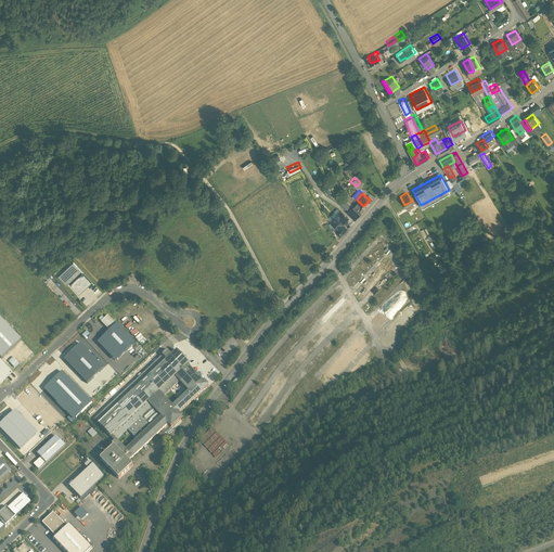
[(363,206),(357,200),(353,203),(352,205),(359,212),(363,206)]
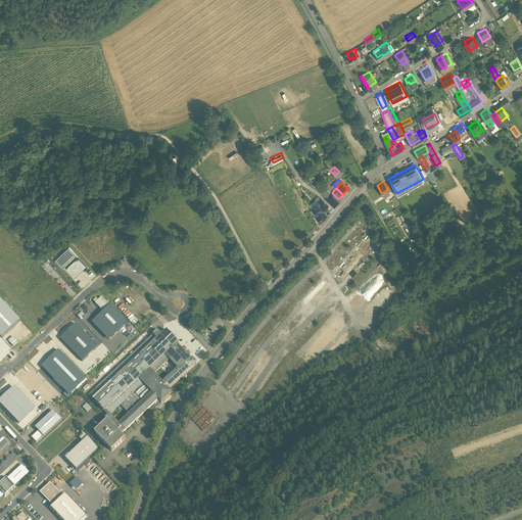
[(338,199),(332,193),(327,198),(333,204),(338,199)]
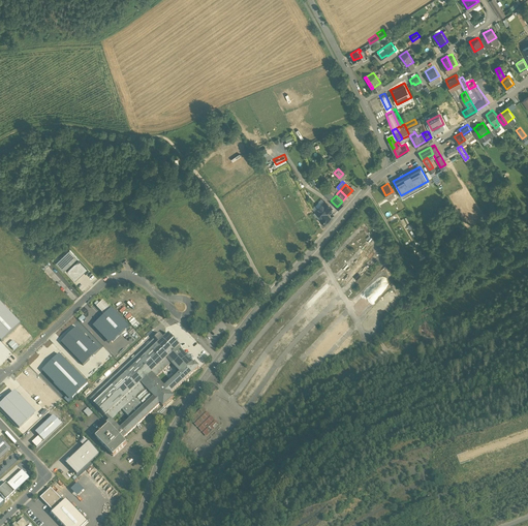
[(314,210),(321,216),(325,211),(331,206),(324,199),(314,210)]
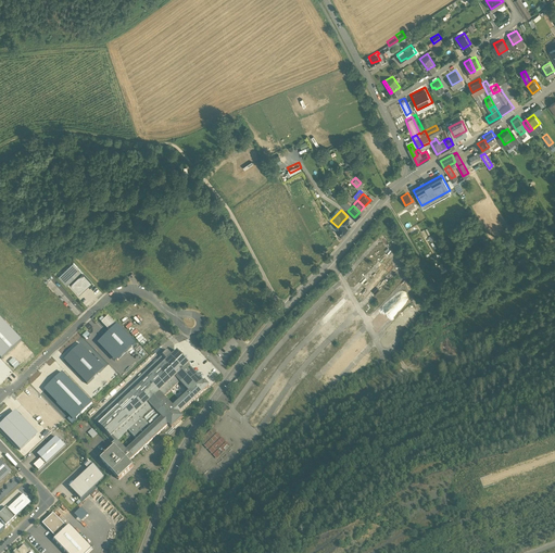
[(347,226),(342,222),(338,227),(336,229),(340,234),(347,226)]
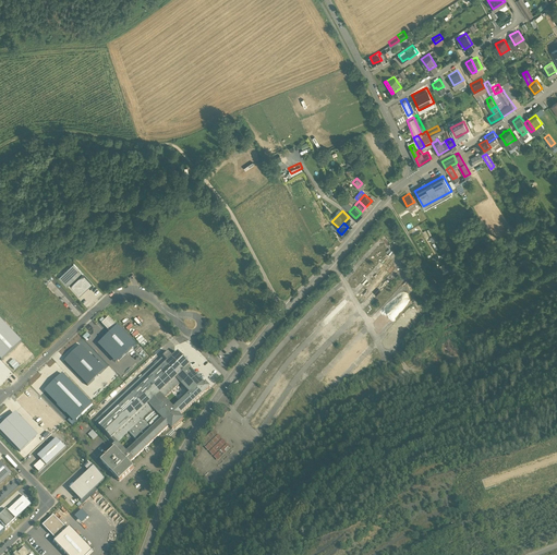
[(79,292),(91,281),(73,261),(58,275),(65,284),(69,281),(79,292)]
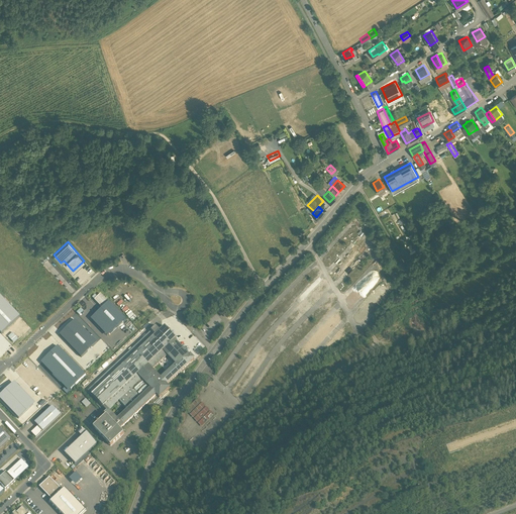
[(93,298),(101,306),(108,301),(99,292),(93,298)]
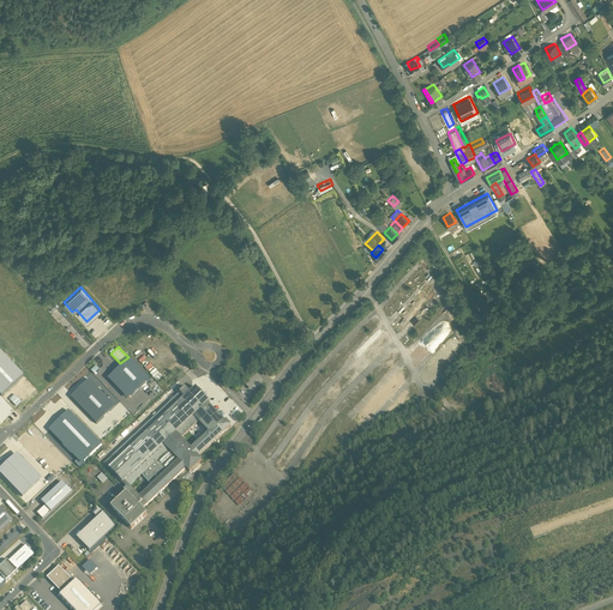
[(0,393),(1,394),(24,373),(0,348),(0,393)]
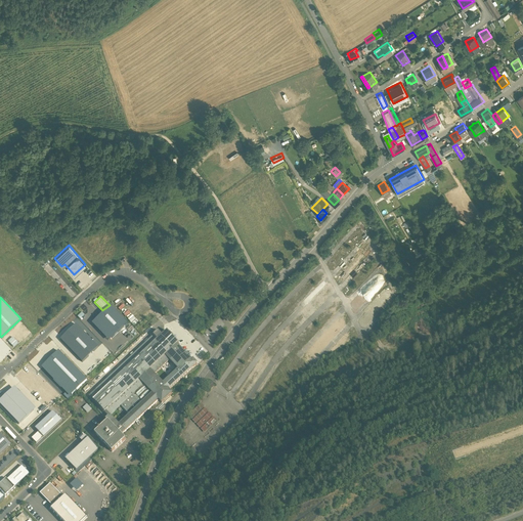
[(102,310),(91,321),(109,339),(126,322),(110,305),(102,310)]
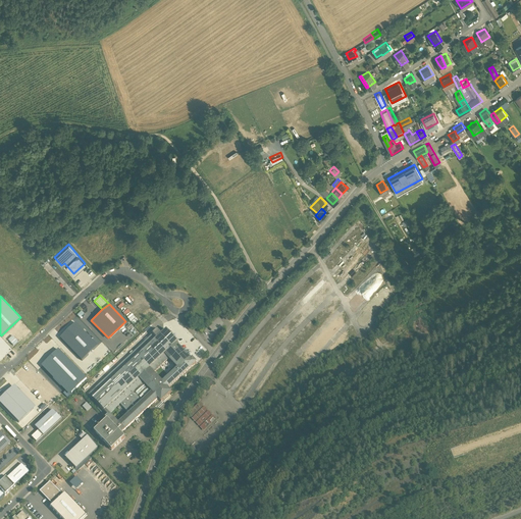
[(97,345),(74,321),(59,335),(81,359),(97,345)]
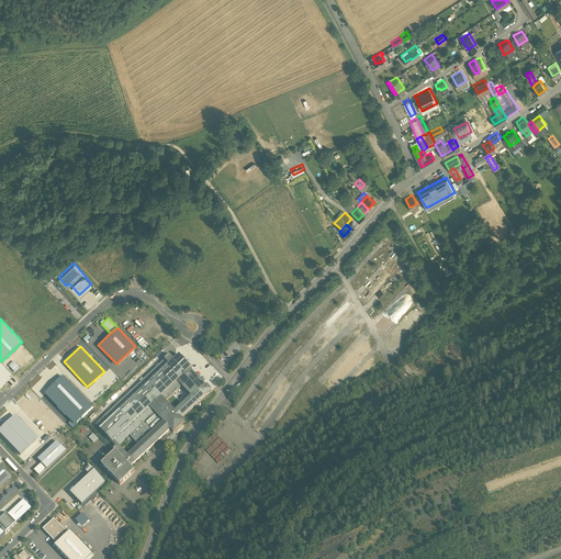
[(169,353),(94,423),(107,436),(104,438),(113,447),(116,443),(118,444),(128,433),(154,409),(164,399),(165,399),(167,395),(180,382),(190,393),(177,406),(174,409),(180,415),(211,387),(206,382),(205,383),(189,367),(190,365),(179,353),(174,357),(169,353)]
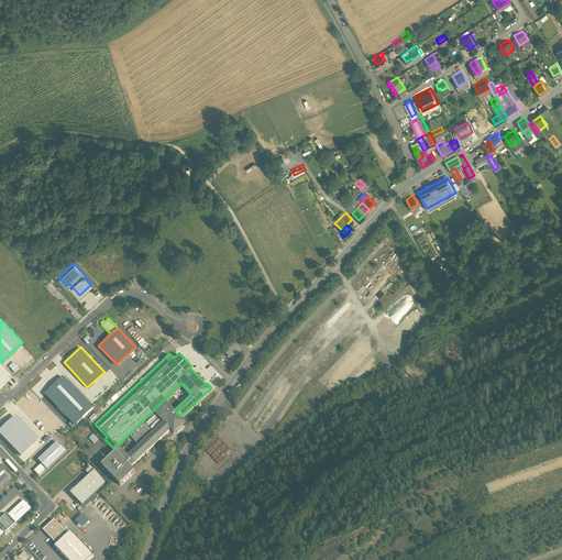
[(63,374),(43,392),(75,425),(94,407),(63,374)]
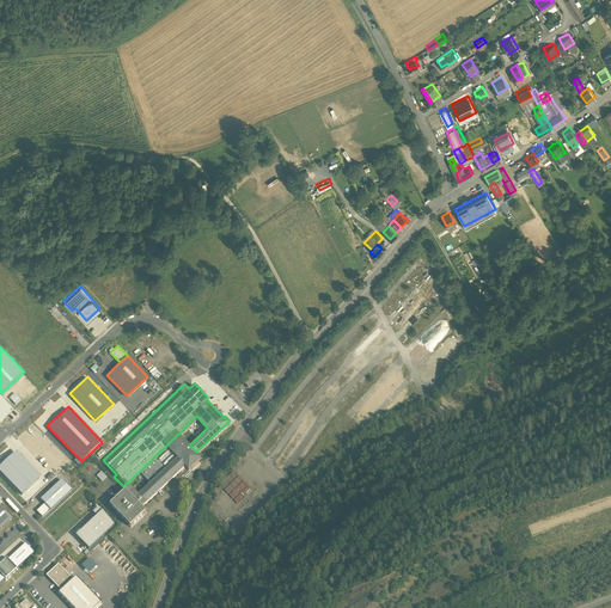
[(30,423),(17,435),(47,466),(60,454),(30,423)]
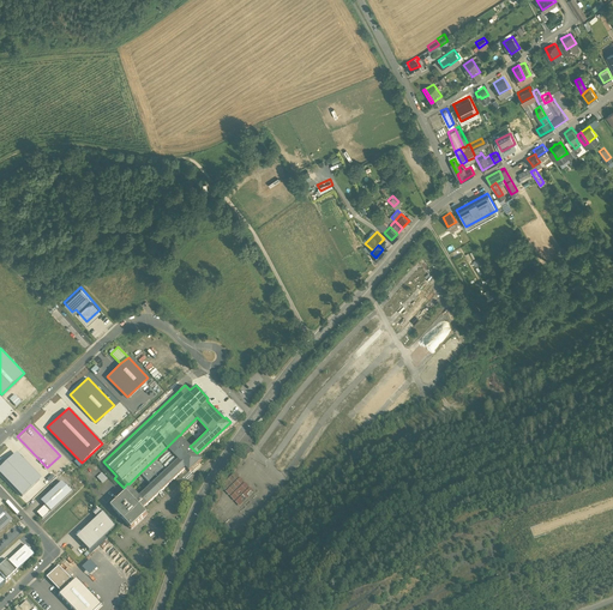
[(166,470),(155,459),(140,472),(151,483),(138,495),(128,484),(127,483),(124,488),(122,488),(125,491),(126,490),(140,507),(185,465),(188,469),(200,458),(197,453),(190,446),(193,444),(182,432),(180,435),(179,435),(168,446),(178,458),(166,470)]
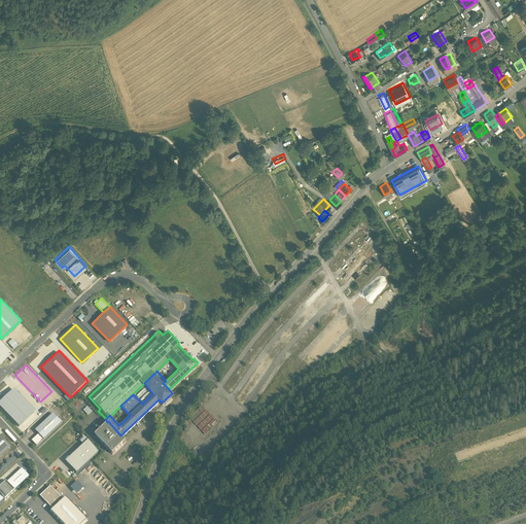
[(0,406),(18,424),(33,411),(11,388),(0,398),(0,406)]
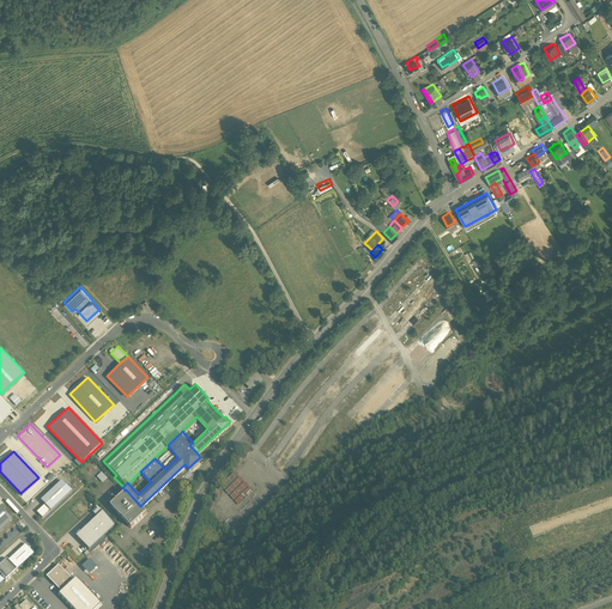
[(238,501),(253,487),(234,468),(222,480),(226,485),(224,487),(238,501)]
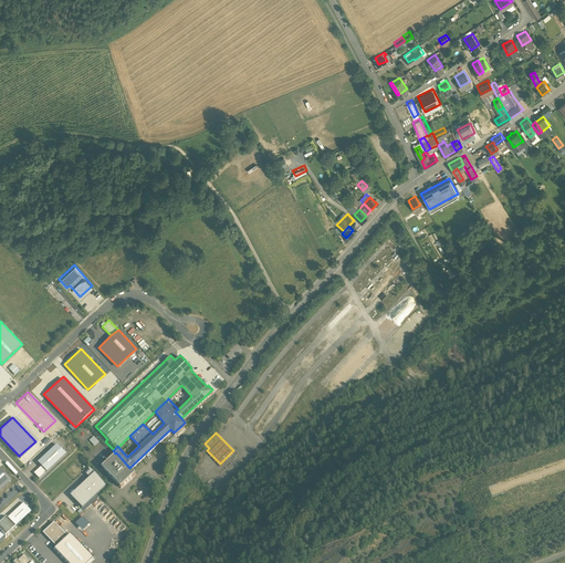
[(93,434),(89,438),(94,444),(98,439),(93,434)]
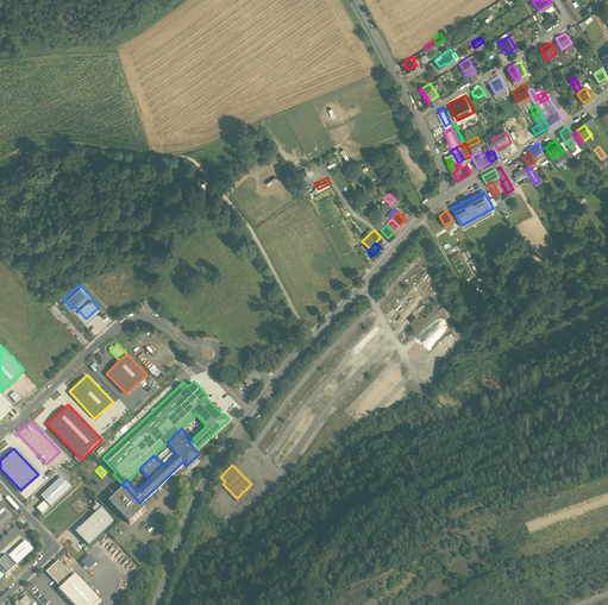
[(41,512),(69,486),(60,476),(39,495),(43,499),(35,506),(41,512)]
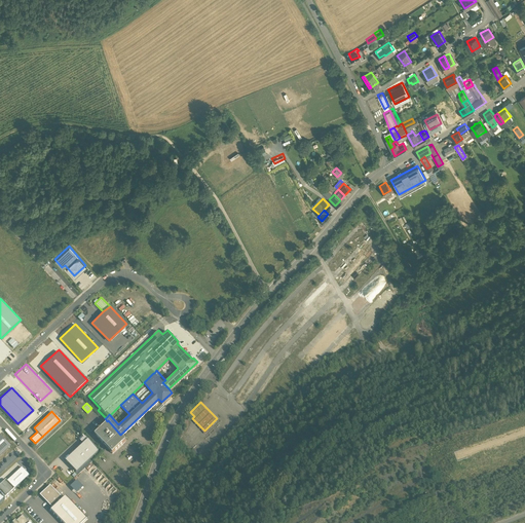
[(120,435),(108,420),(107,421),(95,433),(112,451),(124,439),(120,435)]
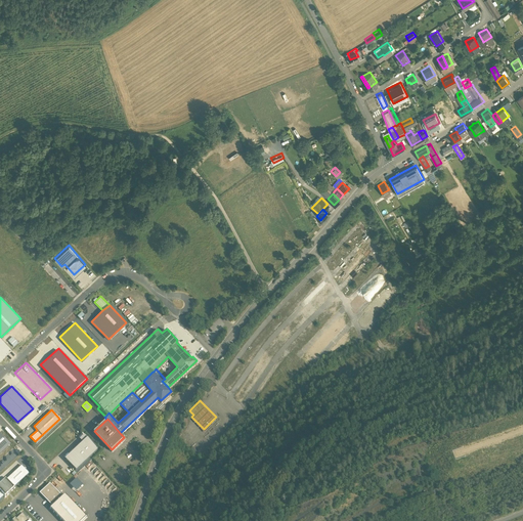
[(0,450),(8,442),(0,433),(0,450)]
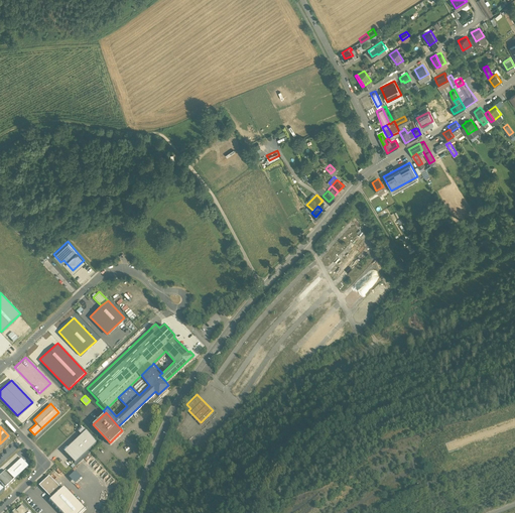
[(62,451),(74,462),(96,440),(82,426),(78,430),(81,433),(62,451)]
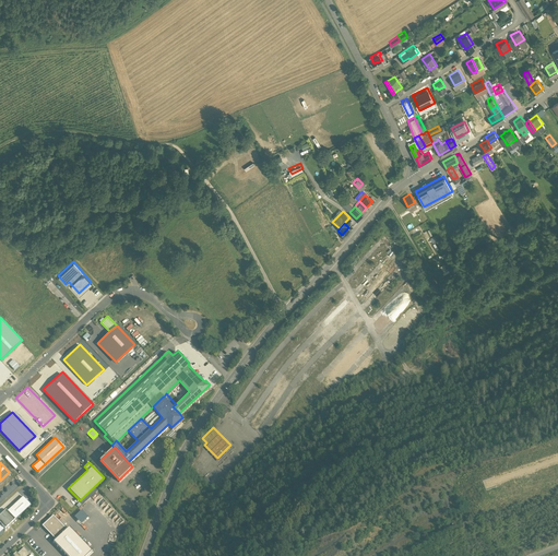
[(22,494),(6,509),(14,518),(30,503),(22,494)]
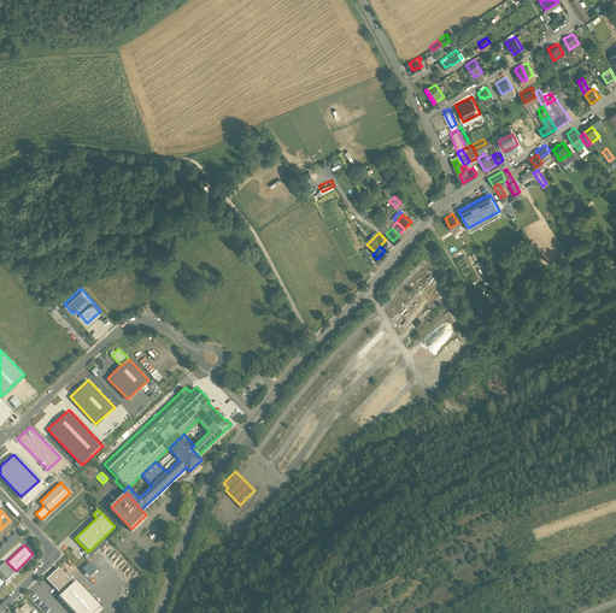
[(17,572),(16,571),(6,561),(5,560),(0,564),(0,578),(3,582),(5,584),(17,572)]
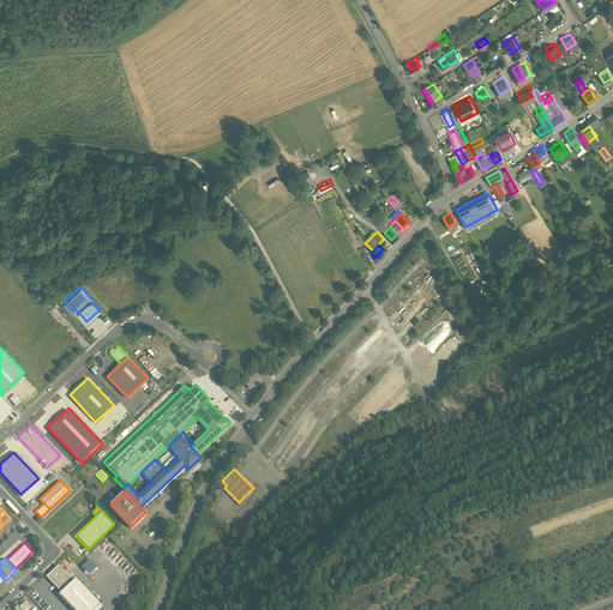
[(86,559),(79,566),(88,574),(95,567),(86,559)]
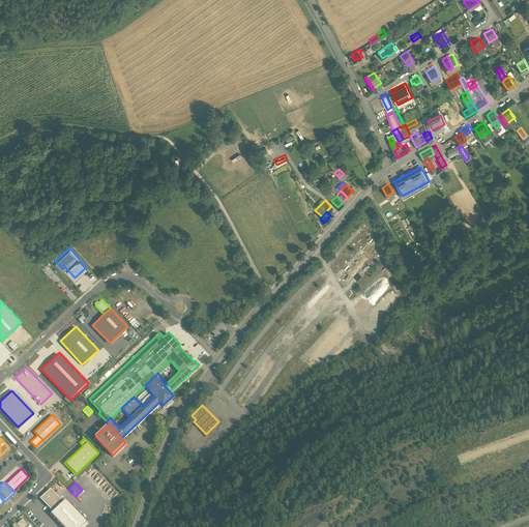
[(38,498),(52,511),(62,501),(50,488),(38,498)]
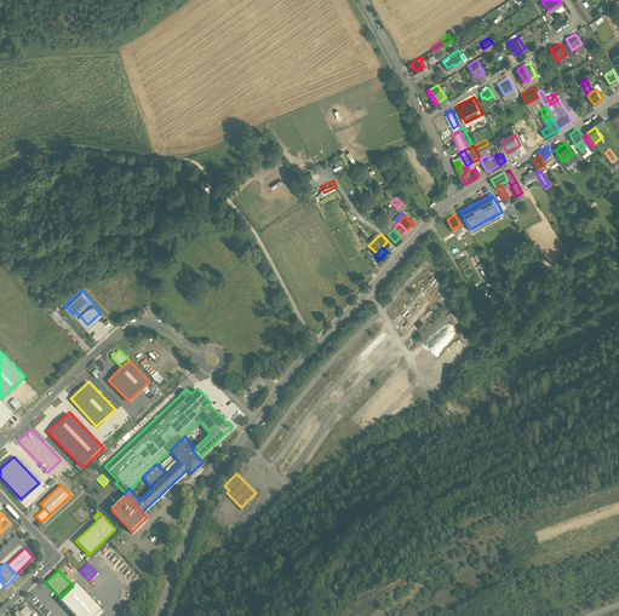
[(75,583),(73,586),(61,598),(58,600),(73,615),(93,615),(101,610),(75,583)]
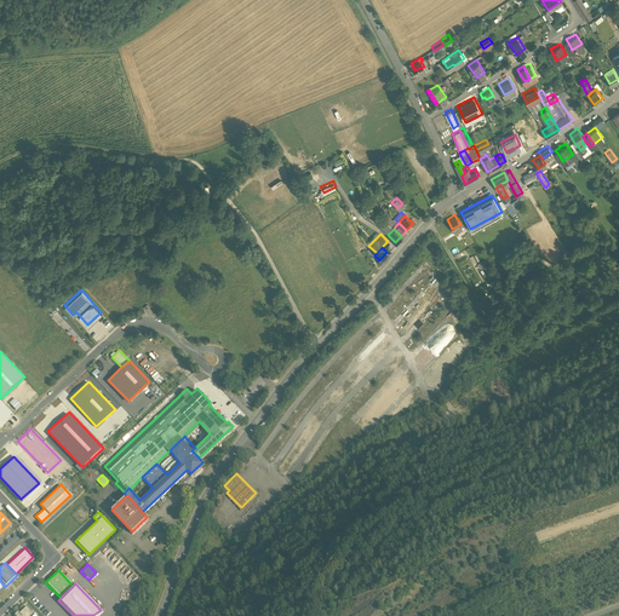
[(29,615),(33,612),(26,605),(13,615),(29,615)]
